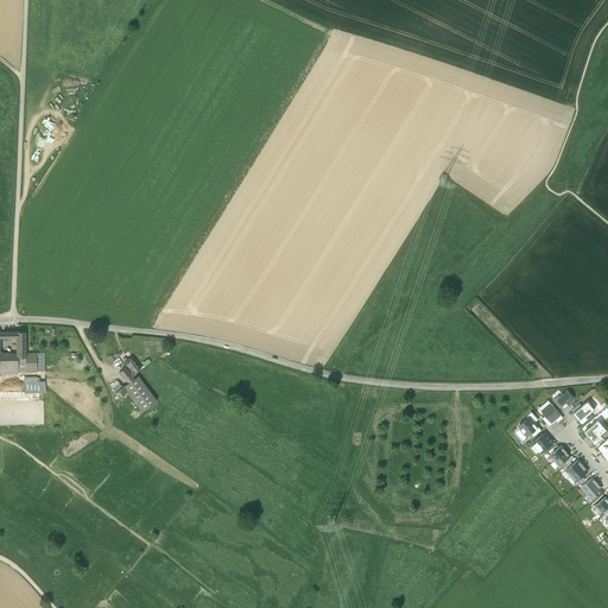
[(61,105),(68,95),(62,92),(50,106),(56,111),(61,105)]
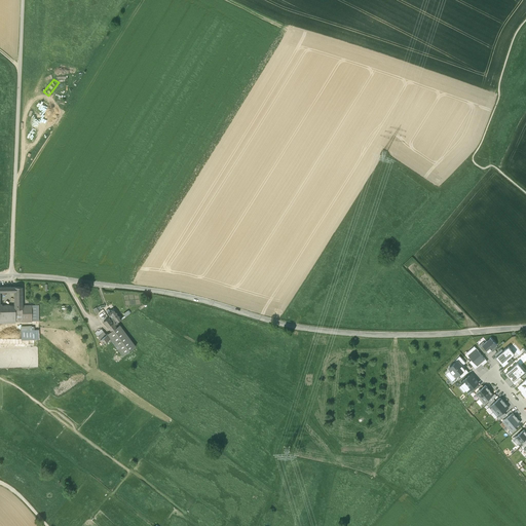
[(14,306),(0,305),(0,291),(14,292),(14,287),(0,286),(0,321),(23,321),(22,314),(14,314),(14,306)]
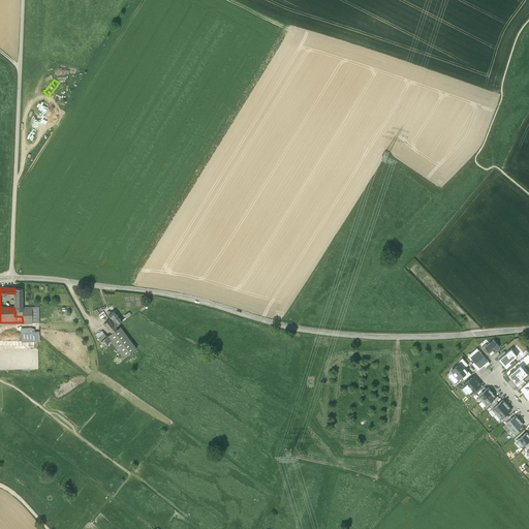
[(106,318),(99,308),(98,308),(97,309),(96,309),(100,313),(100,314),(104,320),(106,318)]
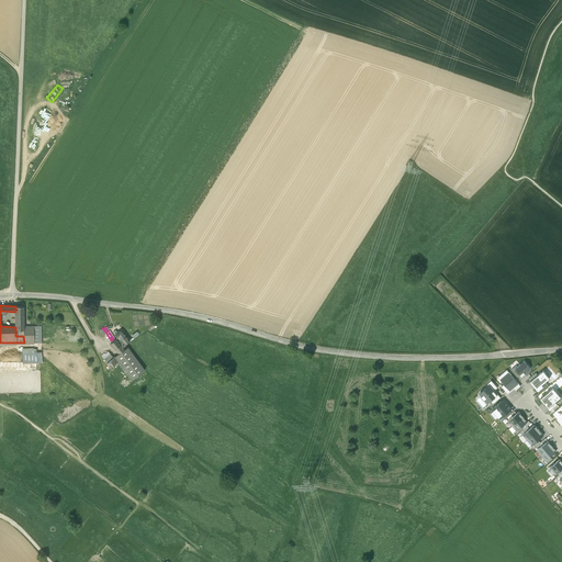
[(130,340),(121,329),(115,335),(117,338),(117,337),(119,339),(120,339),(120,338),(125,344),(130,340)]
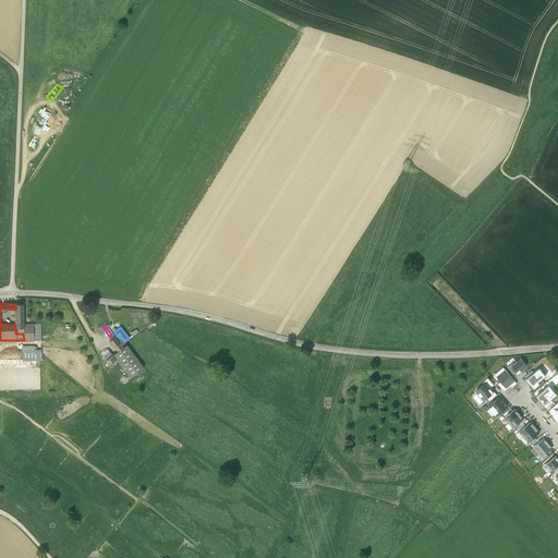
[(34,340),(34,331),(23,331),(23,334),(24,340),(34,340)]
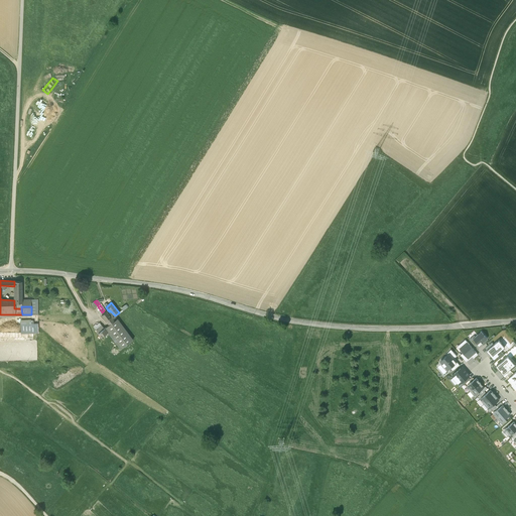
[(108,313),(106,311),(102,315),(106,320),(111,316),(108,313)]
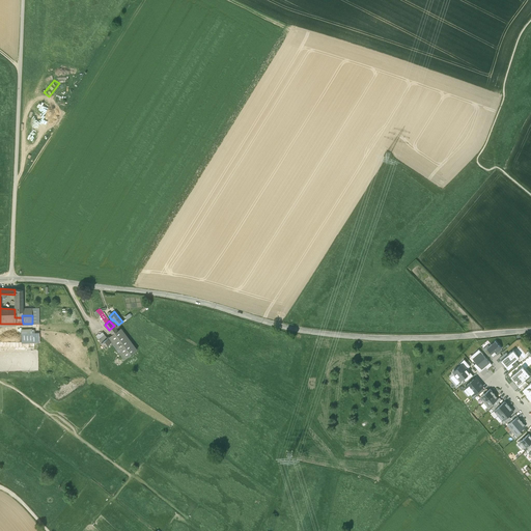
[(114,326),(109,330),(112,334),(117,330),(116,328),(118,327),(118,326),(117,326),(115,327),(114,326)]
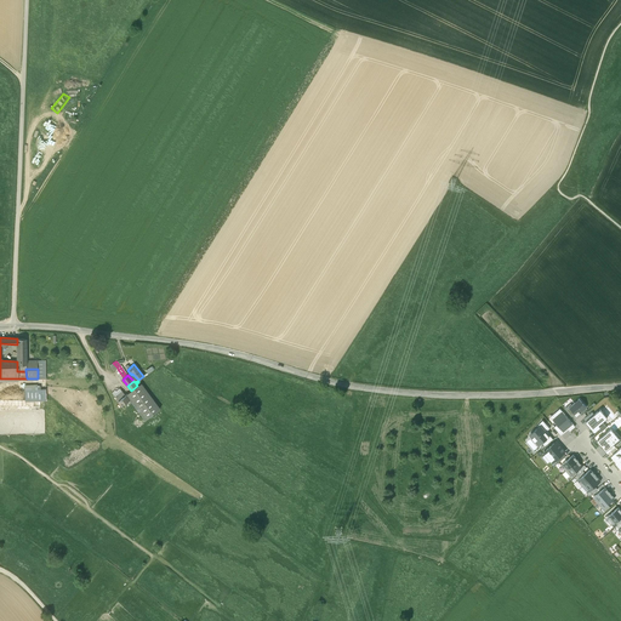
[(27,383),(27,399),(43,399),(43,383),(27,383)]
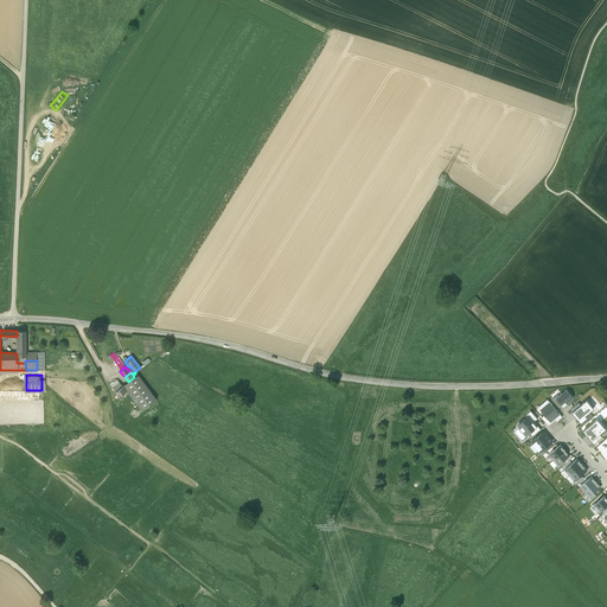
[(138,375),(134,377),(128,382),(122,387),(134,401),(135,401),(142,410),(157,400),(138,375)]
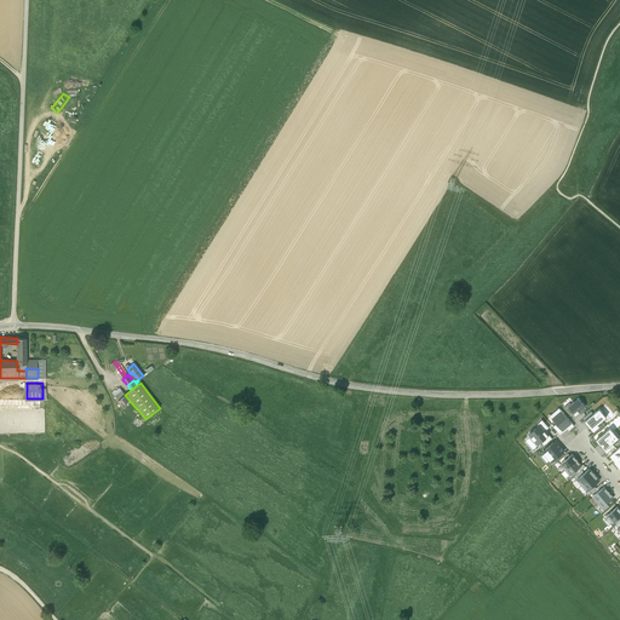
[(125,395),(121,391),(115,396),(121,405),(128,400),(125,395)]
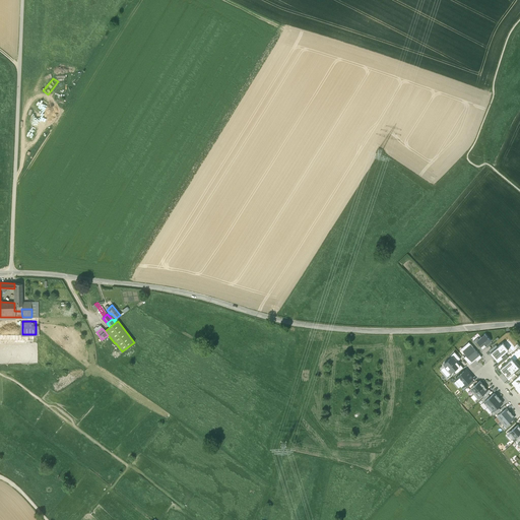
[(484,334),(478,339),(476,341),(481,346),(482,348),(491,341),(484,334)]
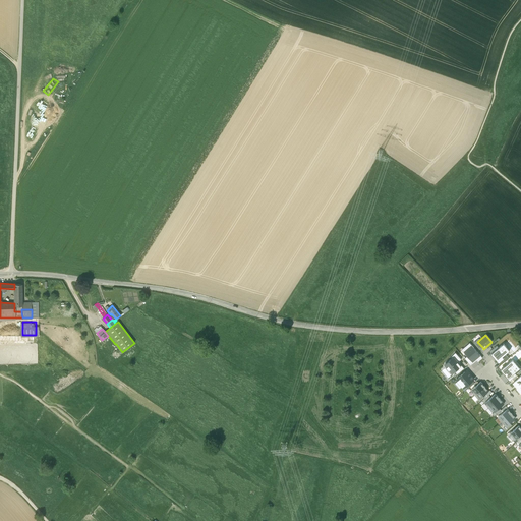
[(108,336),(102,340),(109,349),(115,344),(108,336)]
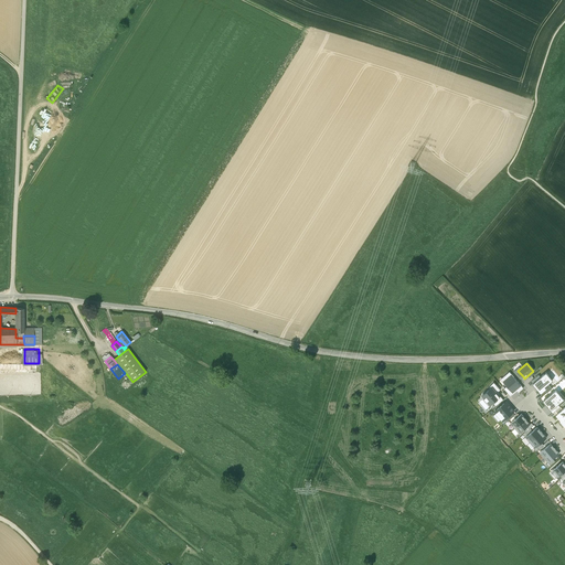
[(518,371),(520,369),(519,368),(513,372),(520,380),(523,376),(518,371)]
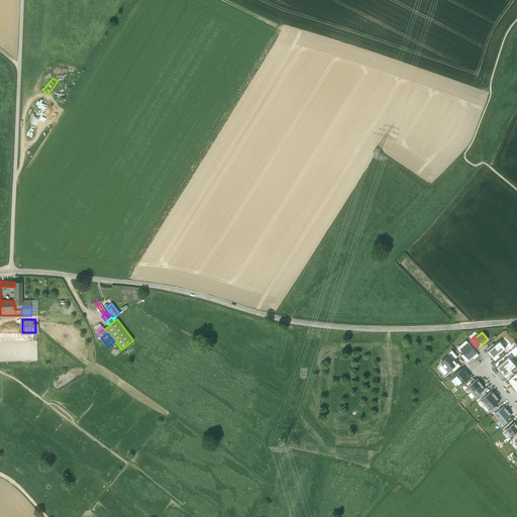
[(468,363),(473,357),(475,359),(479,355),(466,340),(457,347),(463,353),(461,355),(468,363)]
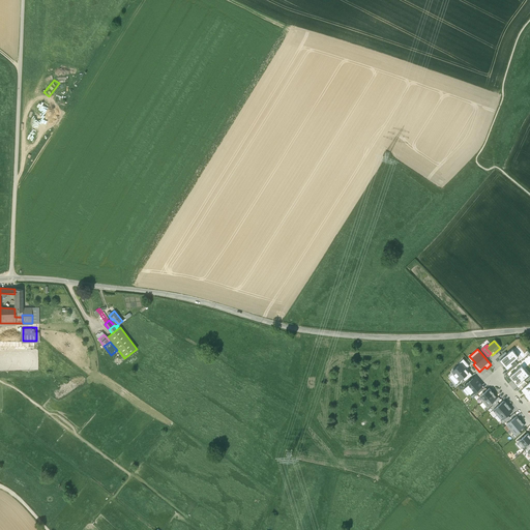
[(519,356),(512,349),(507,354),(500,359),(499,360),(507,370),(510,365),(513,369),(518,364),(514,360),(519,356)]
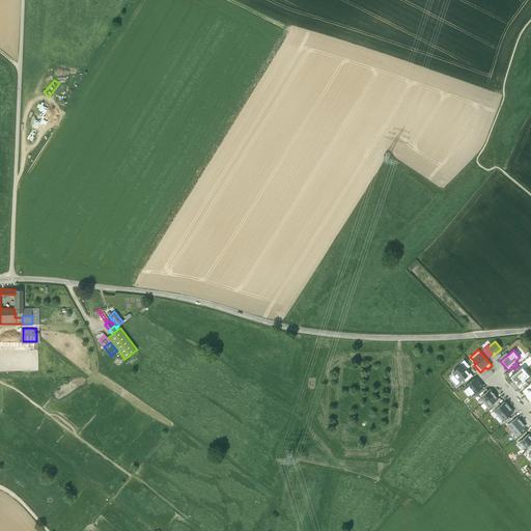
[(464,379),(470,373),(468,371),(469,370),(467,368),(470,366),(465,360),(464,360),(459,364),(459,365),(452,371),(460,381),(464,379)]
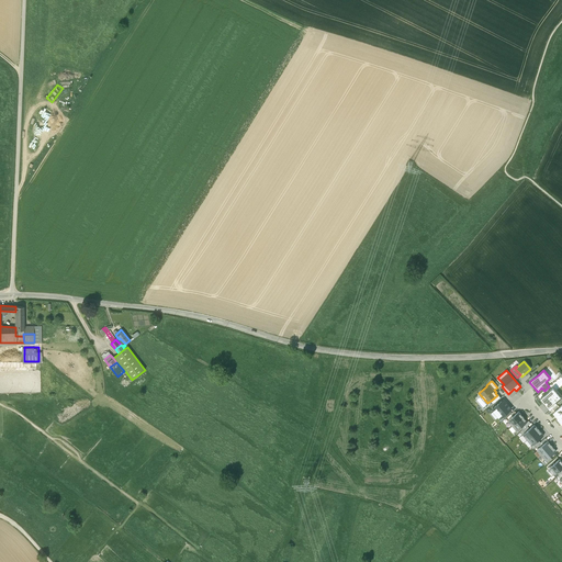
[(561,397),(553,388),(540,398),(546,405),(544,405),(550,412),(552,409),(558,405),(554,402),(561,397)]
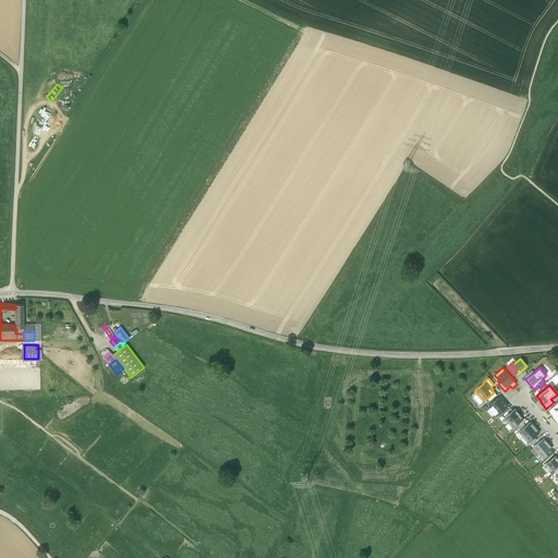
[(487,398),(489,401),(497,395),(493,389),(492,390),(494,392),(487,398)]
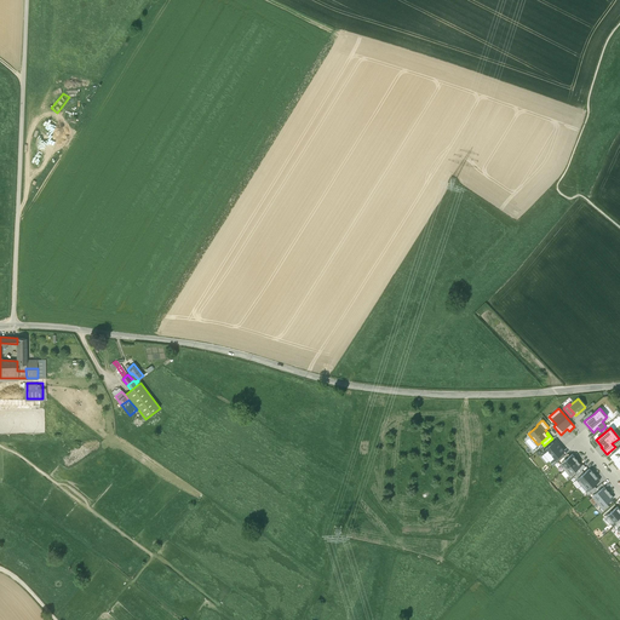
[(564,451),(556,441),(543,452),(551,463),(555,460),(562,453),(564,451)]
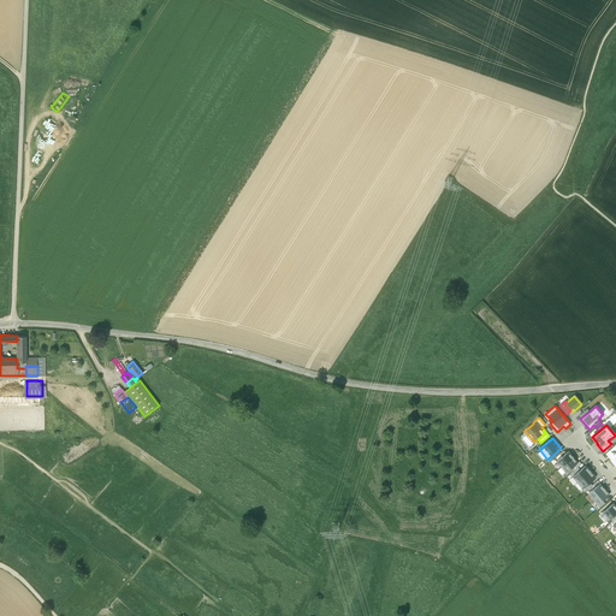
[(551,457),(554,460),(561,452),(558,450),(551,457)]
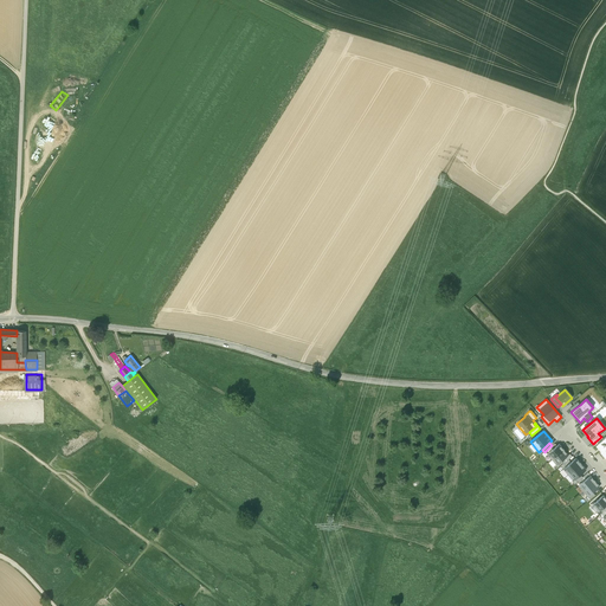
[(563,450),(559,444),(548,453),(553,459),(563,450)]
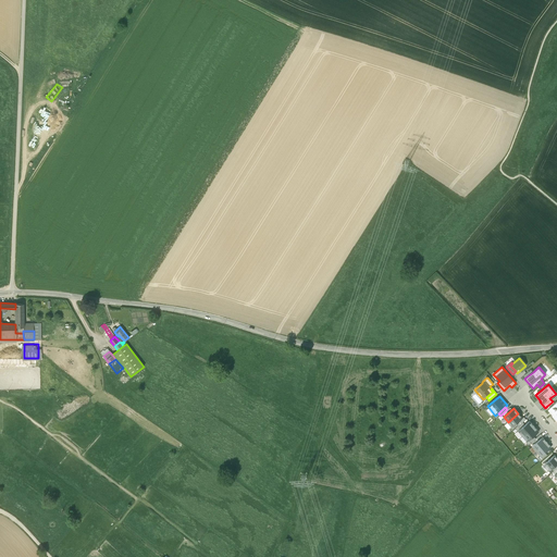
[(518,413),(508,422),(511,428),(517,423),(522,418),(518,413)]
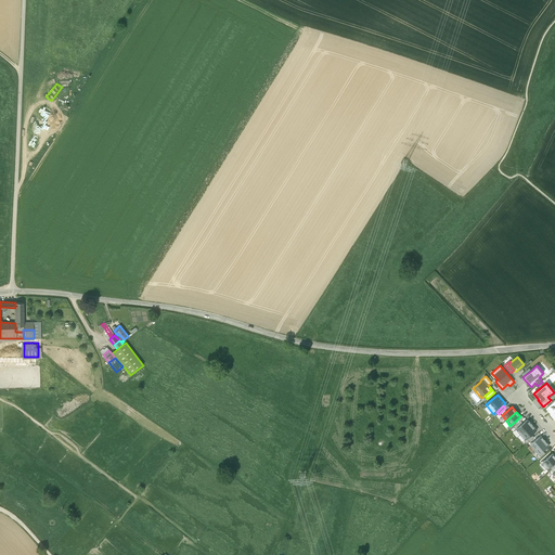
[(520,416),(515,422),(517,424),(521,421),(524,417),(523,415),(520,416)]
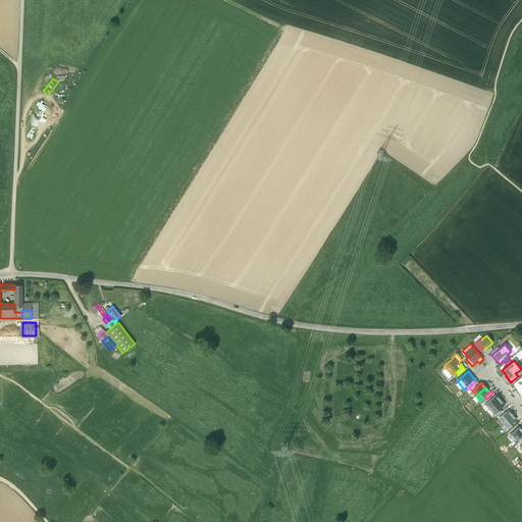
[(501,399),(497,395),(492,398),(485,404),(489,408),(501,399)]
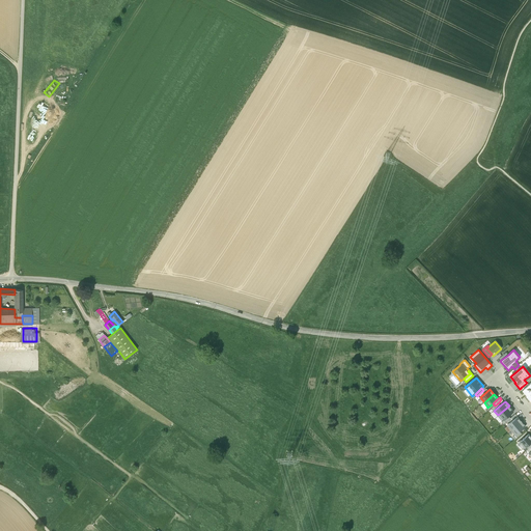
[(494,411),(501,404),(499,402),(495,406),(492,409),(494,411)]
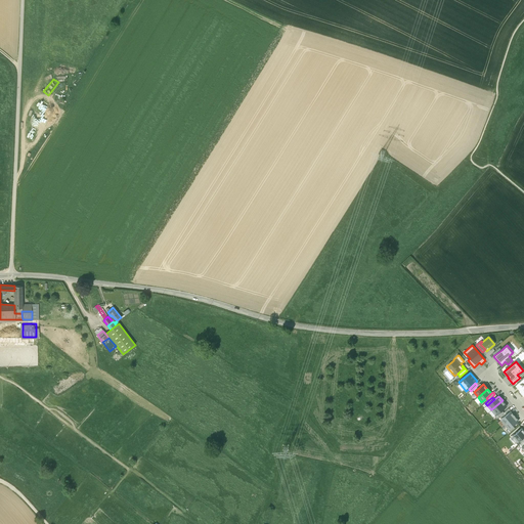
[(507,406),(503,400),(491,409),(496,416),(501,410),(507,406)]
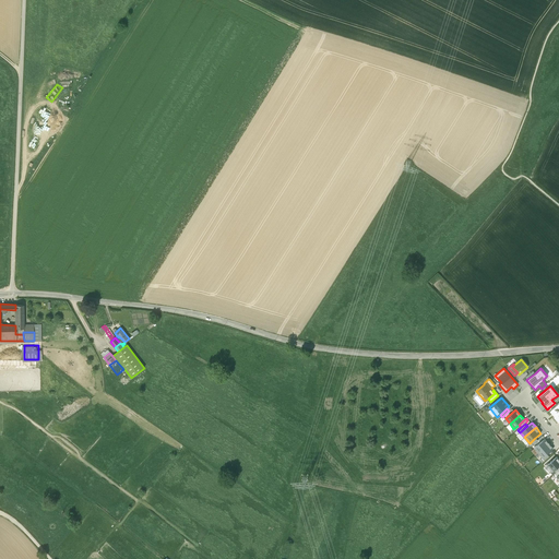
[(537,440),(535,442),(537,444),(545,439),(545,438),(543,436),(537,440)]
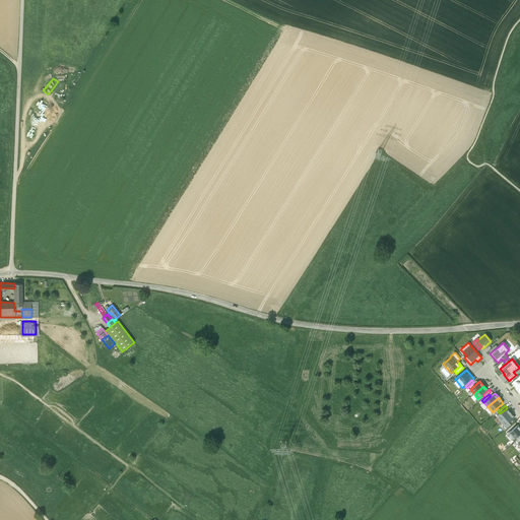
[(511,412),(507,408),(500,413),(497,416),(501,421),(511,412)]
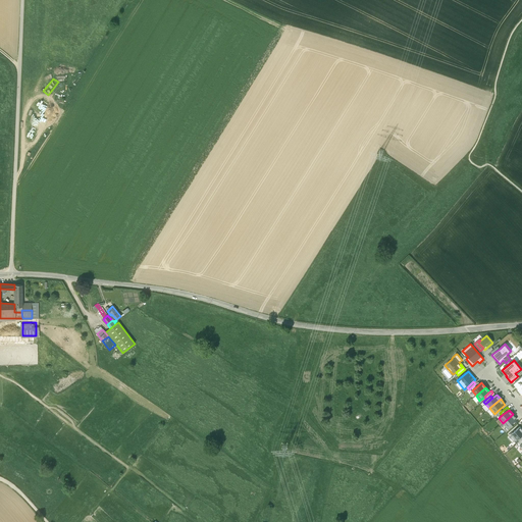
[(517,419),(513,414),(503,423),(507,427),(511,424),(517,419)]
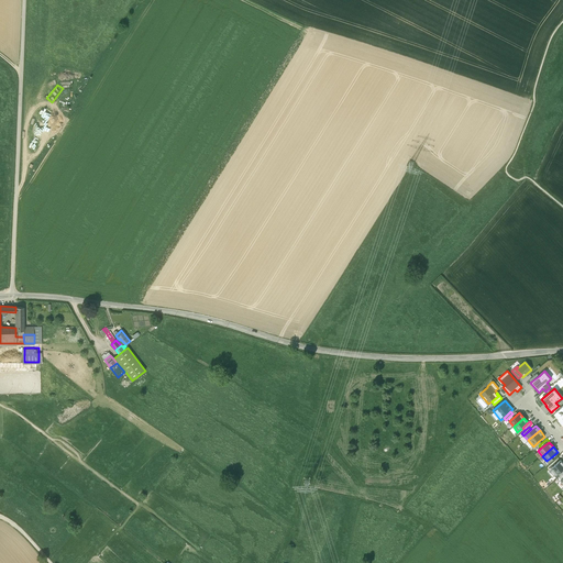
[(543,463),(545,466),(553,460),(551,457),(547,461),(543,463)]
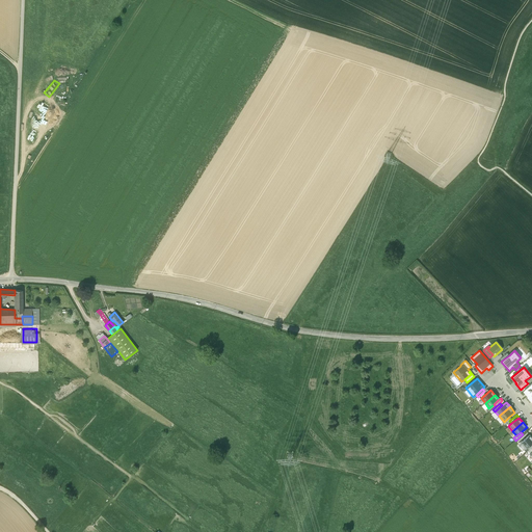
[(531,443),(531,437),(530,434),(521,443),(526,449),(531,444),(531,443)]
